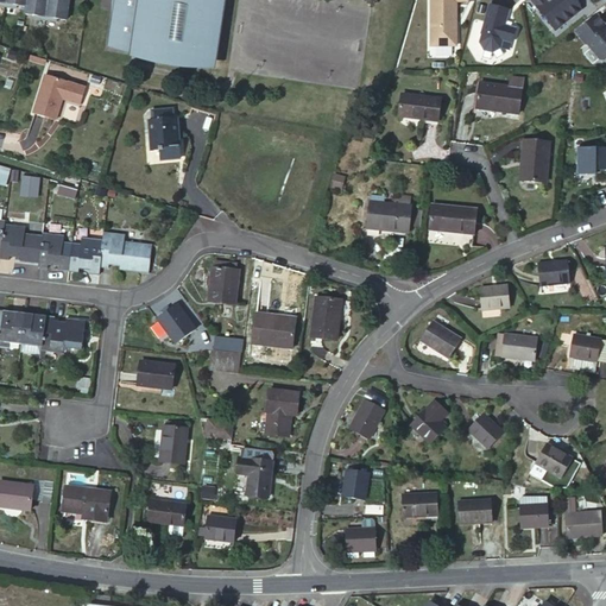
[(44,17),(46,0),(25,0),(25,4),(24,11),(35,12),(33,16),(44,17)]
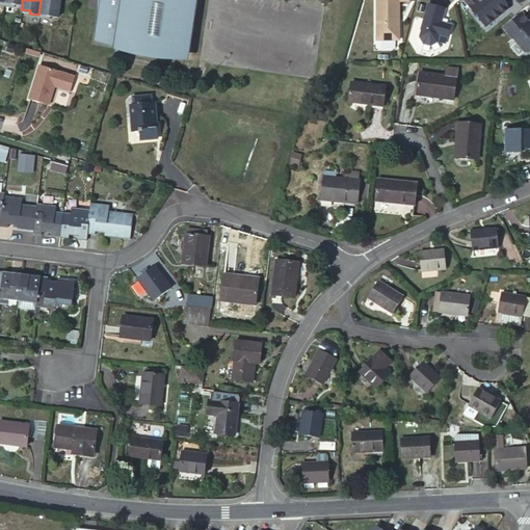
[(41,0),(38,15),(48,17),(48,14),(57,15),(59,0),(41,0)]
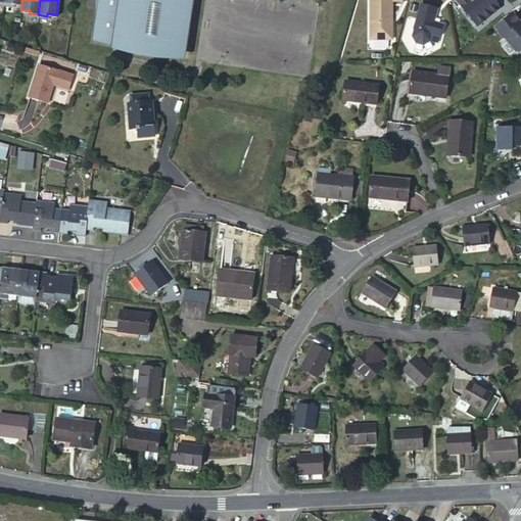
[(100,0),(94,37),(116,40),(115,45),(178,55),(186,0),(100,0)]
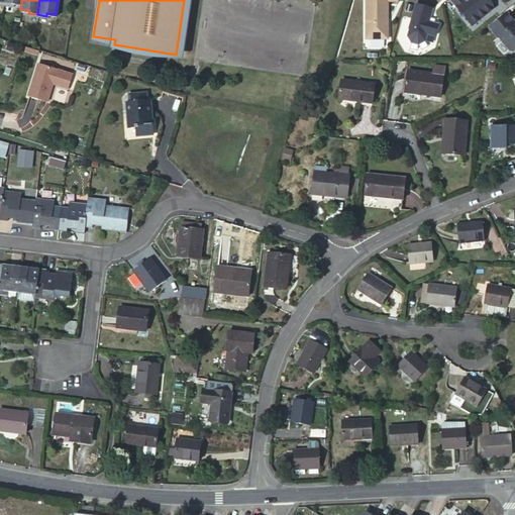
[(364,0),(364,39),(385,39),(385,1),(396,1),(396,0),(364,0)]
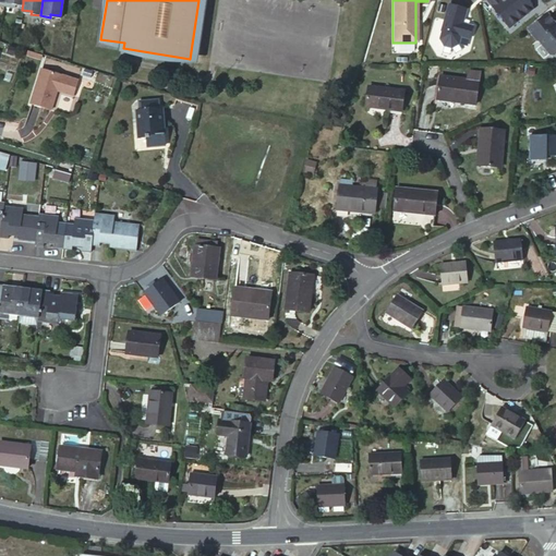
[(487,0),(508,25),(523,13),(524,15),(533,8),(527,0),(487,0)]
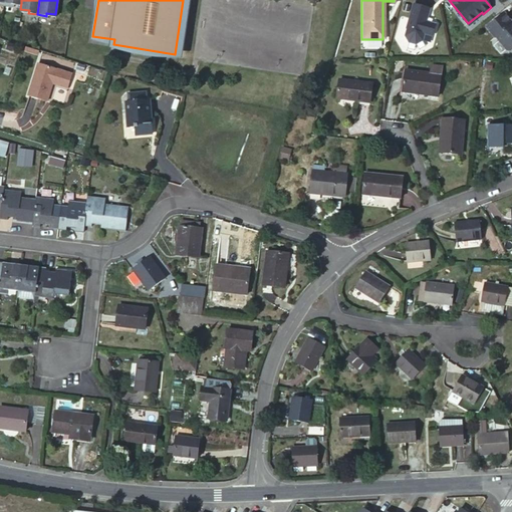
[(430,9),(413,4),(406,29),(404,36),(408,43),(415,45),(422,41),(424,34),(432,36),(435,25),(426,22),(430,9)]
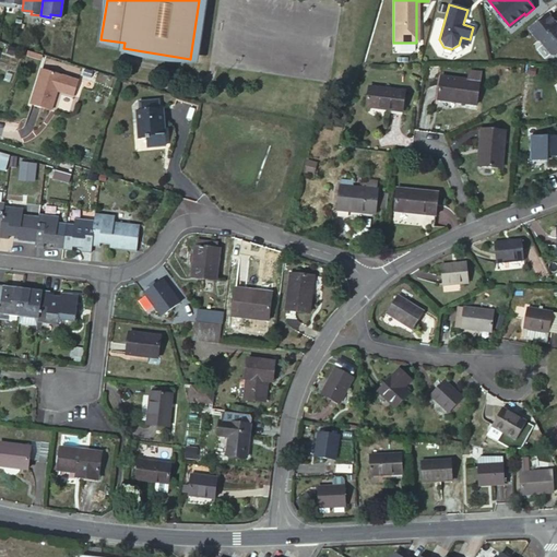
[(509,25),(511,27),(525,15),(524,13),(509,25)]
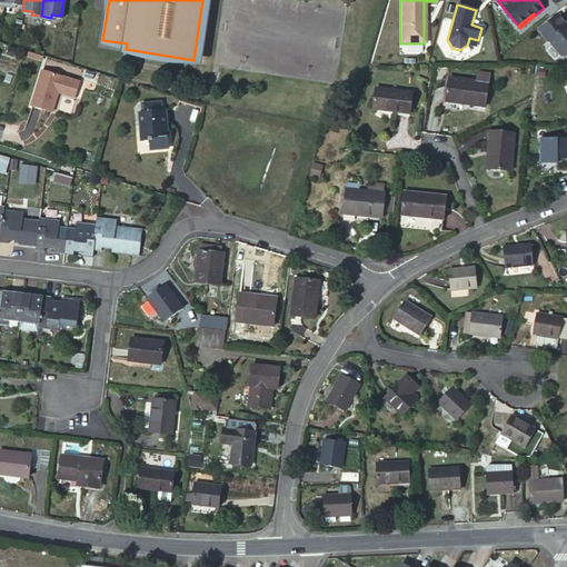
[(566,23),(558,13),(538,29),(548,41),(549,40),(561,56),(565,56),(566,53),(566,23)]
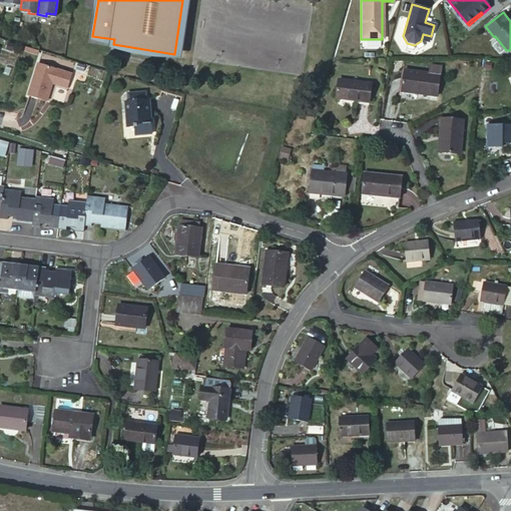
[(37,61),(26,95),(45,101),(51,81),(66,85),(71,71),(37,61)]
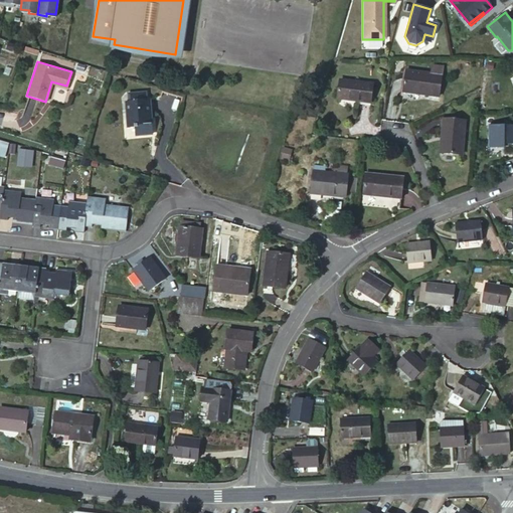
[(439,97),(442,74),(443,66),(434,64),(433,73),(406,69),(403,92),(439,97)]
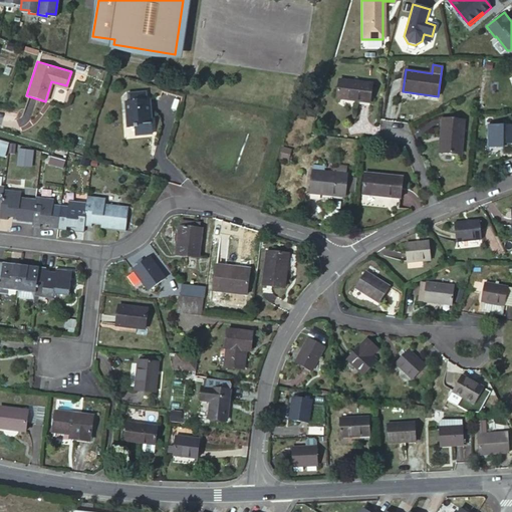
[(365,102),(368,84),(336,79),(333,97),(365,102)]
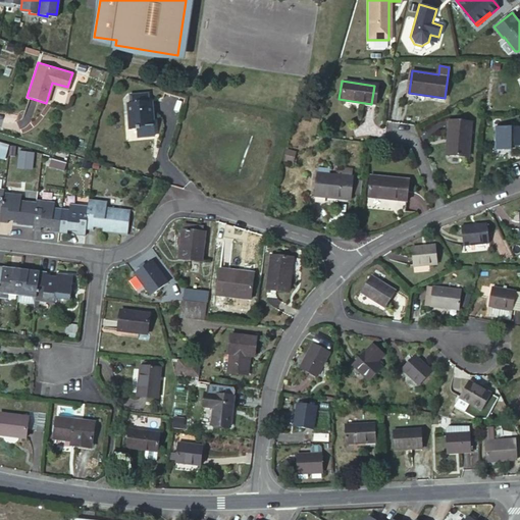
[(131,101),(124,101),(124,125),(132,125),(132,127),(136,127),(136,136),(152,136),(152,101),(150,101),(147,101),(147,93),(131,93),(131,101)]
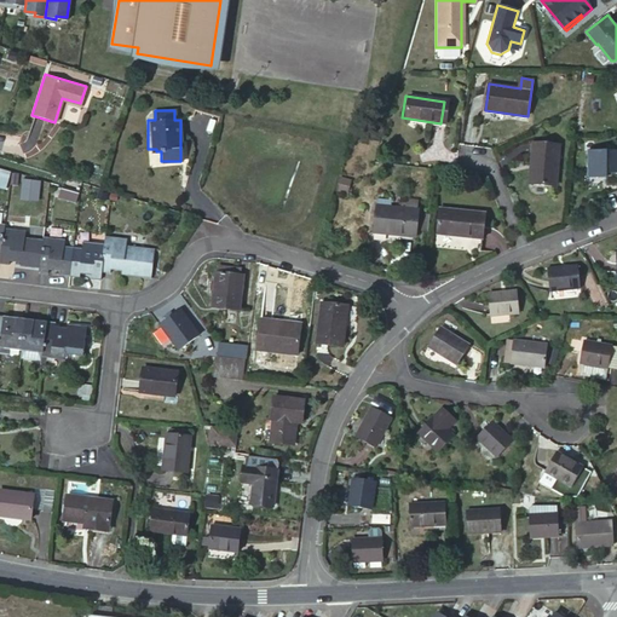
[(553,185),(557,145),(531,143),(529,166),(534,166),(531,184),(553,185)]
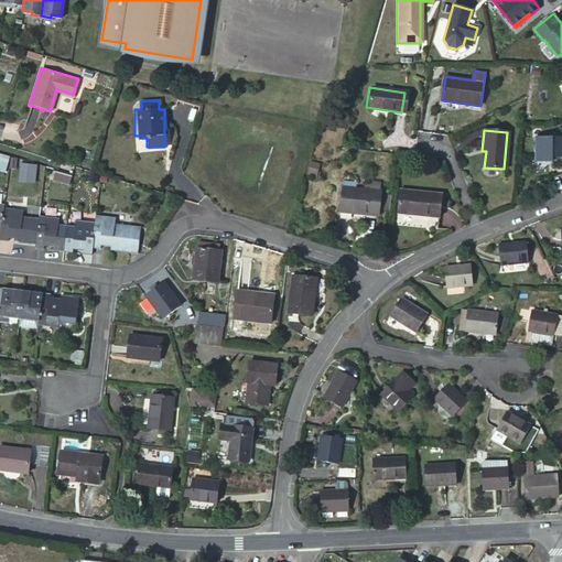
[(561,160),(561,151),(561,140),(532,139),(531,160),(561,160)]
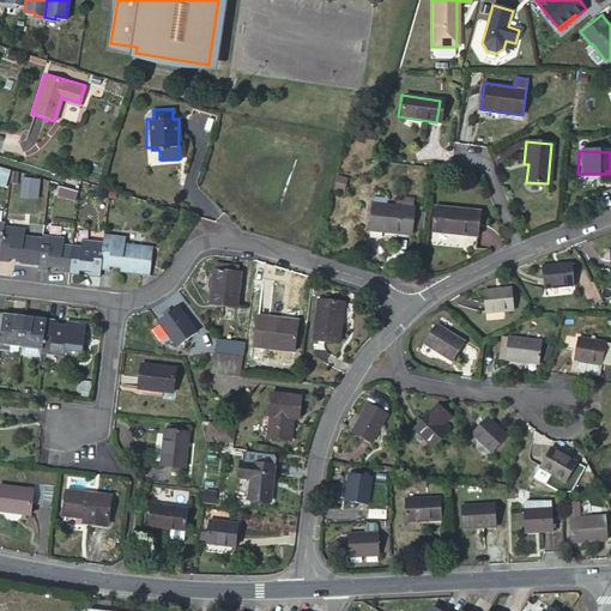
[(76,203),(77,191),(60,188),(58,200),(76,203)]
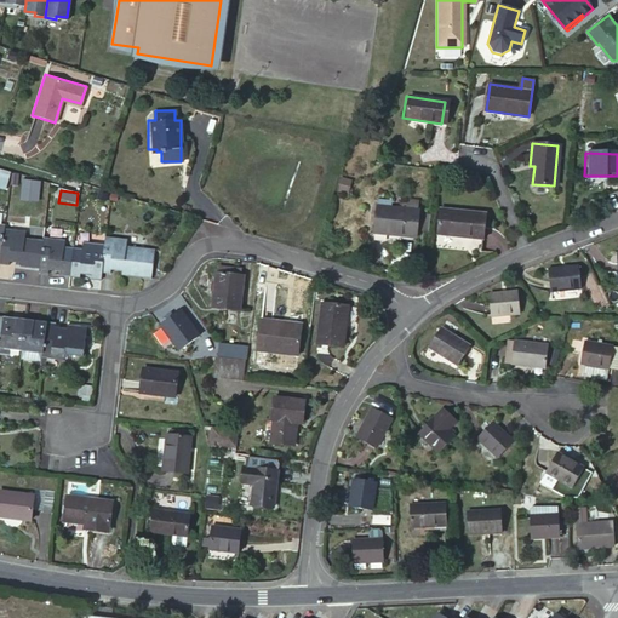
[(416,212),(375,207),(371,233),(412,238),(416,212)]
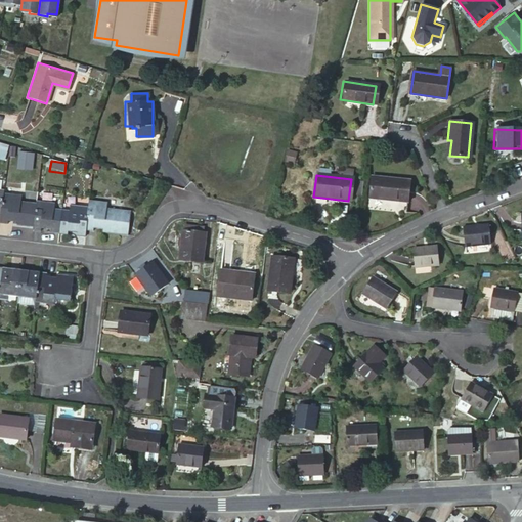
[(408,204),(411,182),(374,178),(371,200),(408,204)]
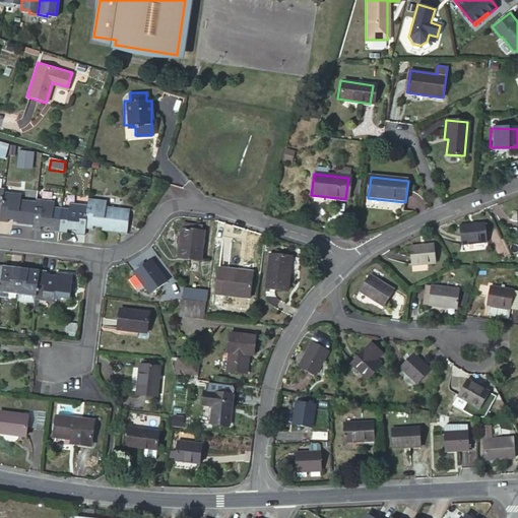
[(0,219),(6,220),(7,215),(12,215),(11,217),(17,218),(17,221),(33,223),(36,200),(20,198),(21,193),(3,190),(0,212),(0,219)]
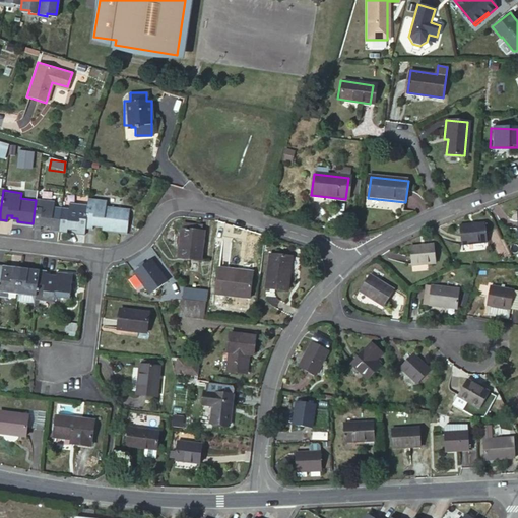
[(50,229),(58,230),(61,206),(53,205),(54,200),(36,198),(36,200),(33,223),(33,227),(40,228),(40,221),(46,222),(45,225),(50,225),(50,229)]
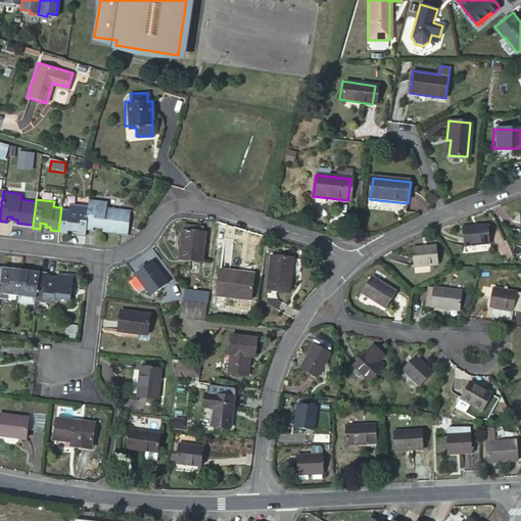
[(88,206),(85,229),(93,229),(93,225),(98,225),(98,227),(103,228),(103,230),(128,234),(131,210),(105,206),(106,202),(89,199),(88,206)]
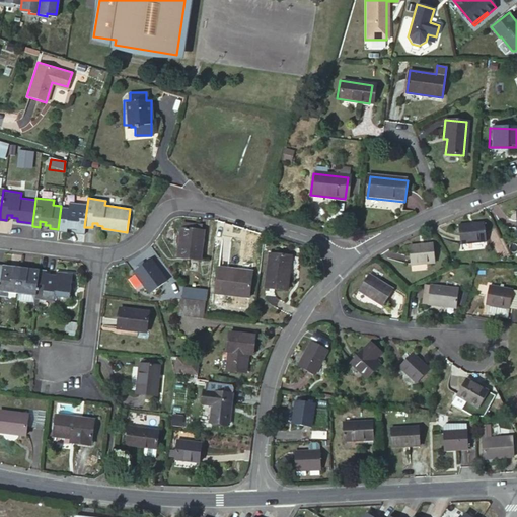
[(84,227),(87,205),(62,201),(61,206),(58,229),(66,230),(66,227),(71,228),(72,226),(77,227),(76,231),(83,232),(84,227)]
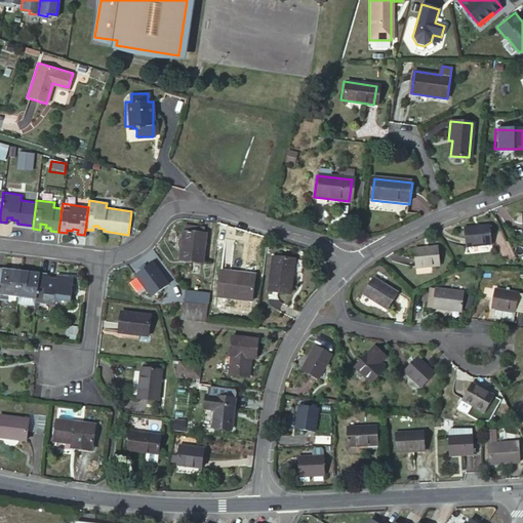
[(183,230),(203,233),(204,226),(184,224),(183,230)]
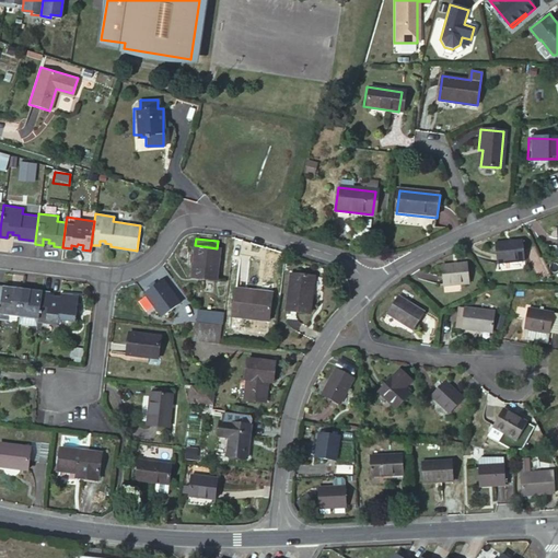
[(214,279),(219,248),(217,248),(195,245),(194,253),(193,259),(190,276),(214,279)]
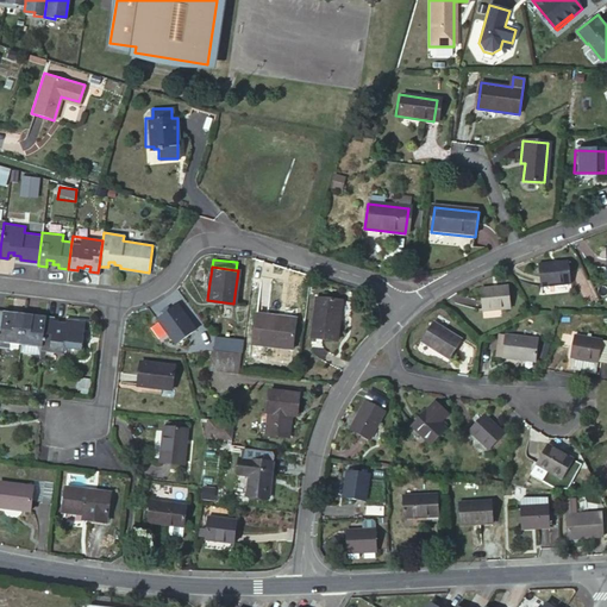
[(569,292),(568,270),(538,270),(539,293),(569,292)]
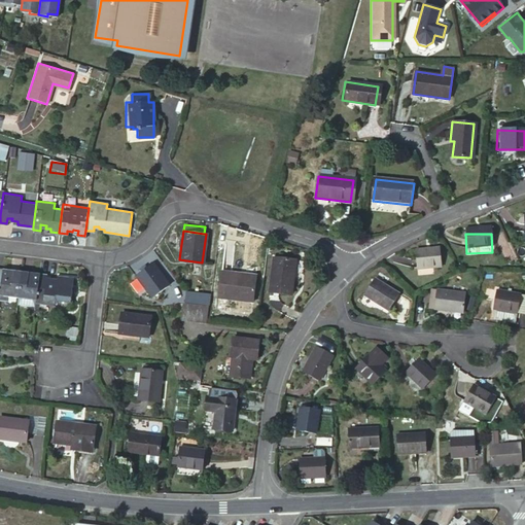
[(440,265),(439,246),(413,248),(415,267),(440,265)]
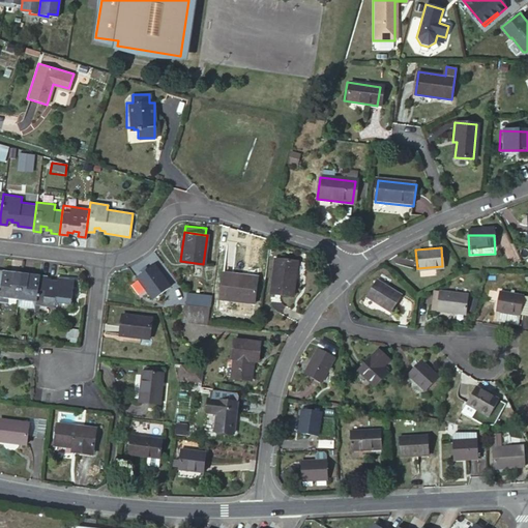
[(133,273),(151,296),(170,281),(150,258),(133,273)]
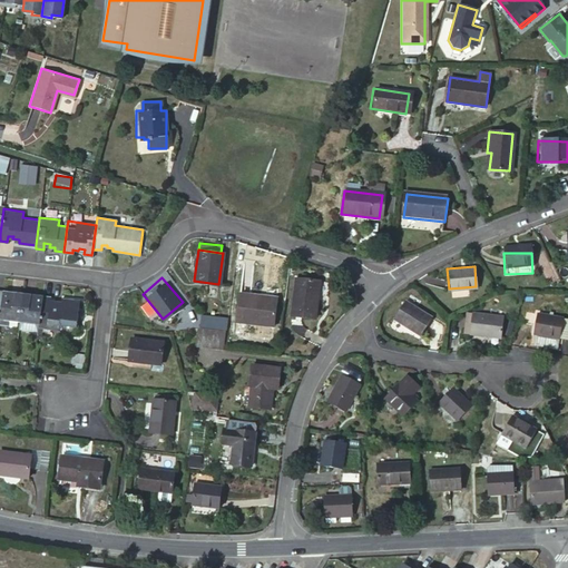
[(291,317),(303,320),(316,321),(321,283),(295,280),(291,317)]
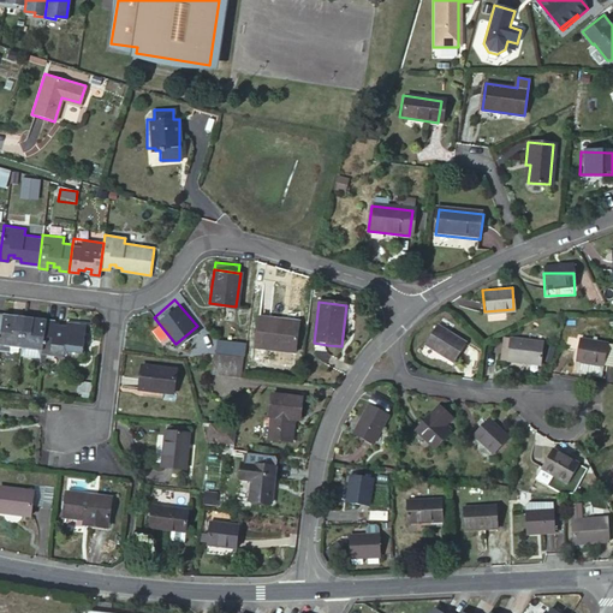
[(3,314),(0,334),(0,345),(19,347),(23,316),(16,315),(15,316),(9,316),(10,314),(3,314)]
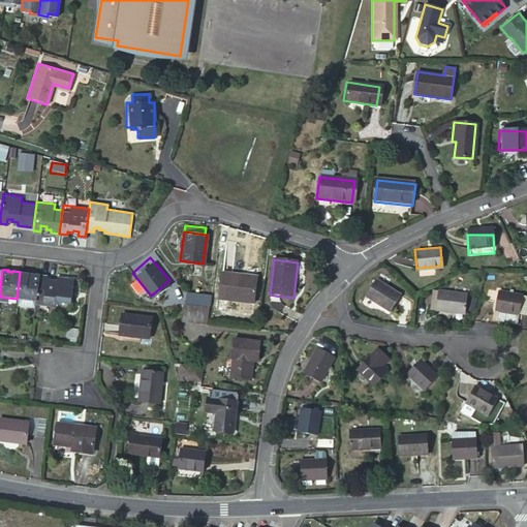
[(20,272),(17,299),(35,301),(39,274),(32,273),(33,275),(27,274),(27,273),(20,272)]
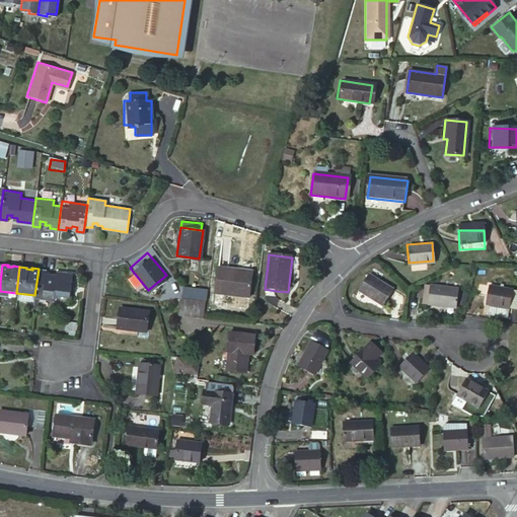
[(246,297),(249,272),(217,268),(213,293),(246,297)]
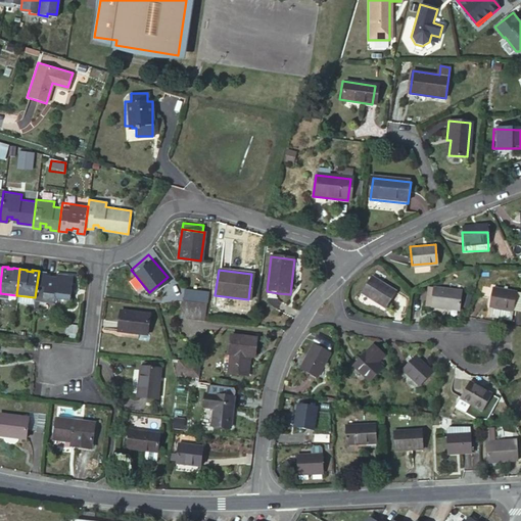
[(35,297),(35,301),(52,303),(54,297),(67,299),(72,275),(55,273),(55,276),(50,276),(50,278),(44,277),(45,272),(39,271),(35,297)]
